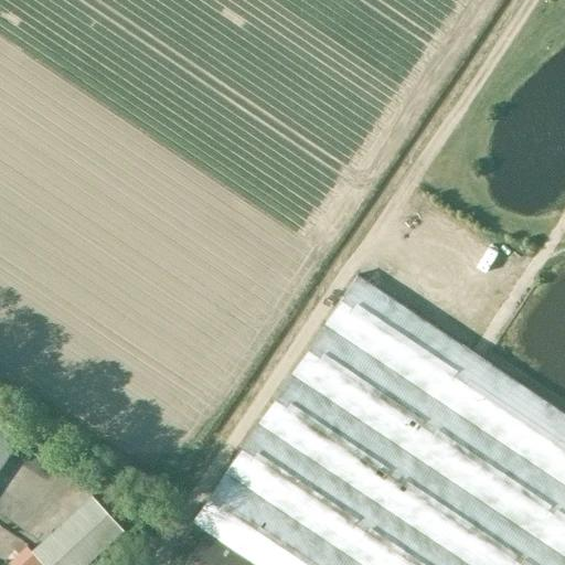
[(564,564),(564,414),(358,276),(191,524),(204,533),(253,564),(564,564)]
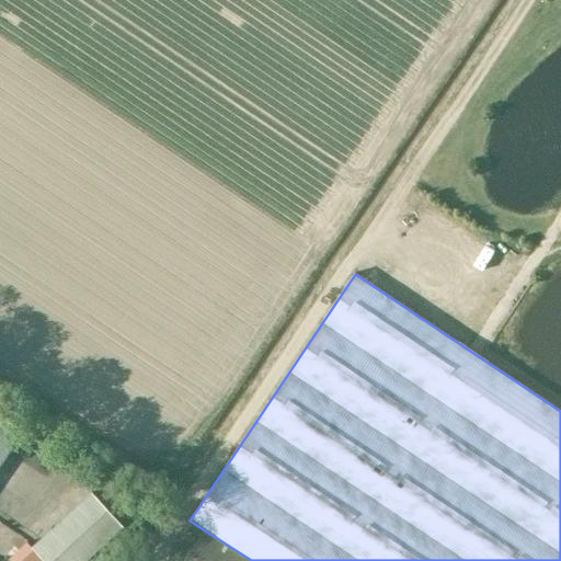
[(0,464),(22,432),(0,415),(0,464)]
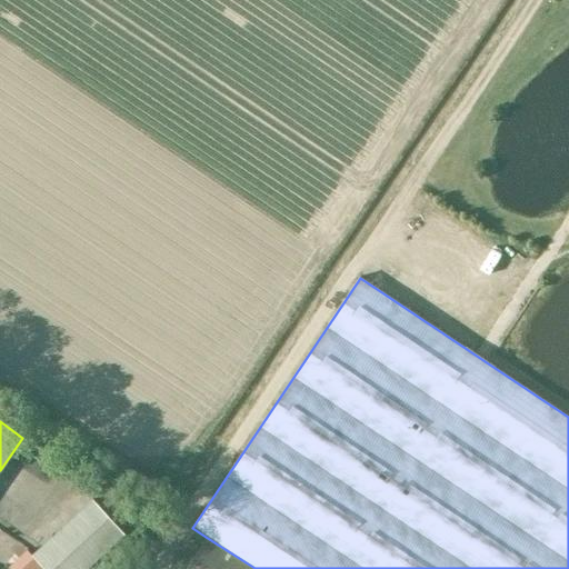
[(33,451),(23,466),(45,482),(56,469),(33,451)]
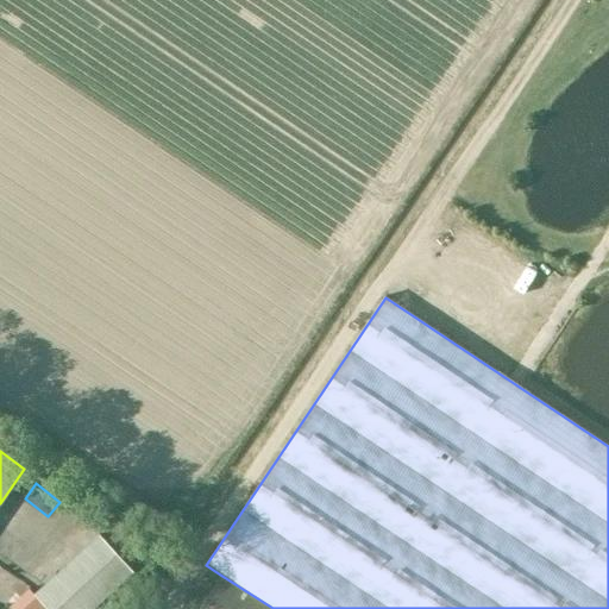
[(99,535),(33,595),(45,608),(89,608),(132,571),(99,535)]
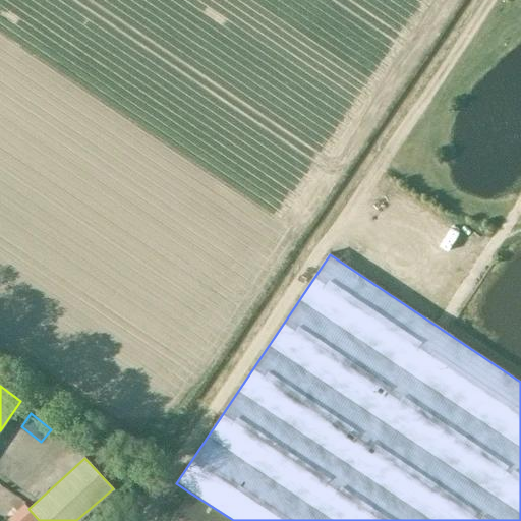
[(233,520),(188,491),(168,520),(233,520)]
